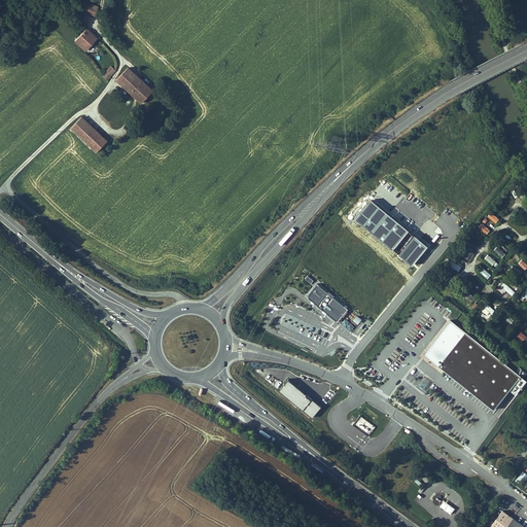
[(81,11),(94,14),(96,6),(84,2),(81,11)]
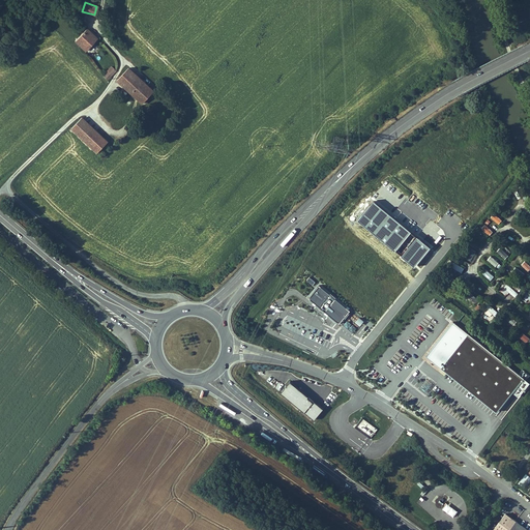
[(89,13),(84,21),(91,25),(94,19),(91,18),(93,16),(89,13)]
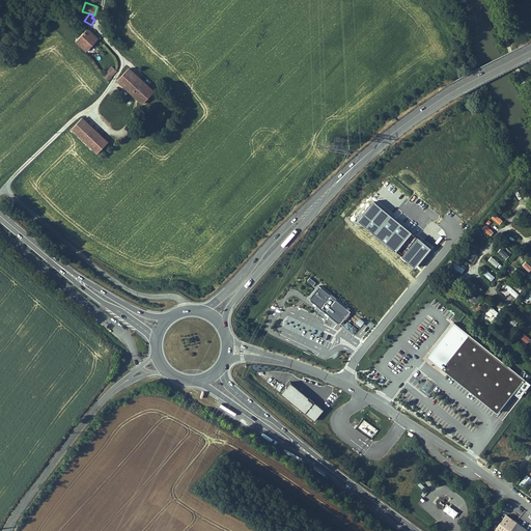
[(95,40),(84,29),(75,39),(86,51),(95,40)]
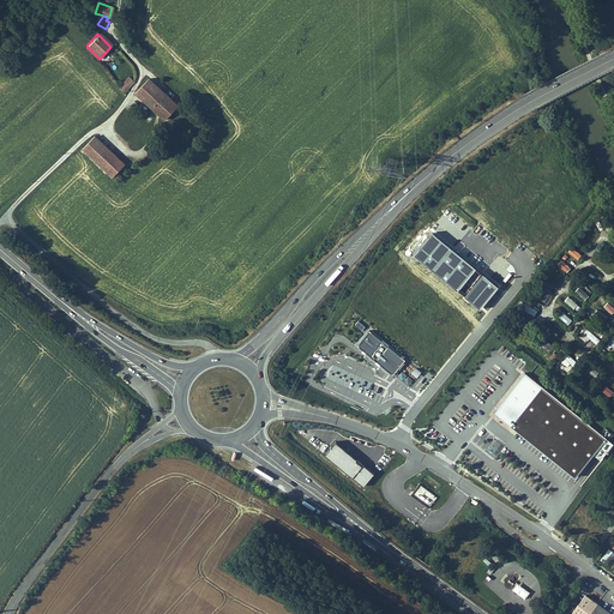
[(118,83),(121,86),(124,89),(128,84),(122,78),(118,83)]
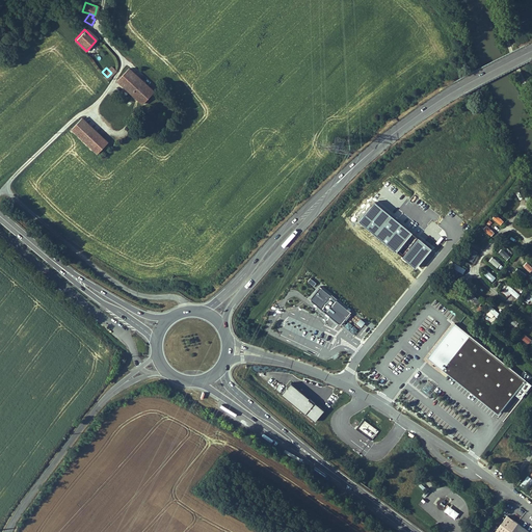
[(116,81),(143,105),(154,92),(155,92),(127,70),(116,81)]
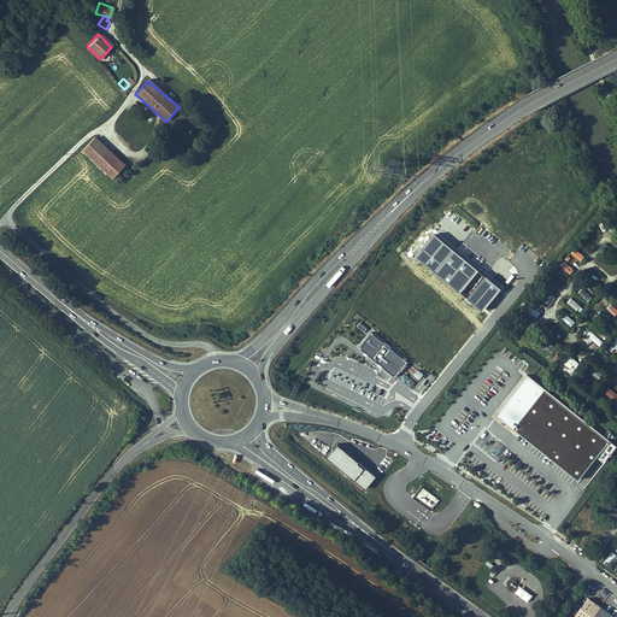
[(122,171),(131,159),(103,135),(93,147),(122,171)]
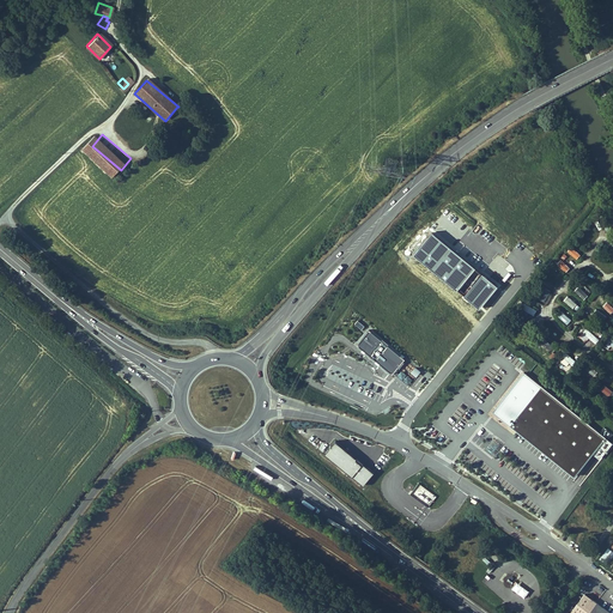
[(577,259),(581,254),(571,247),(568,252),(577,259)]
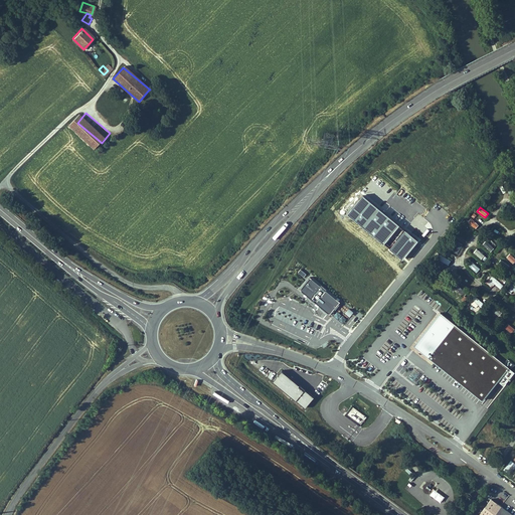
[(475,228),(479,224),(472,217),(468,221),(475,228)]
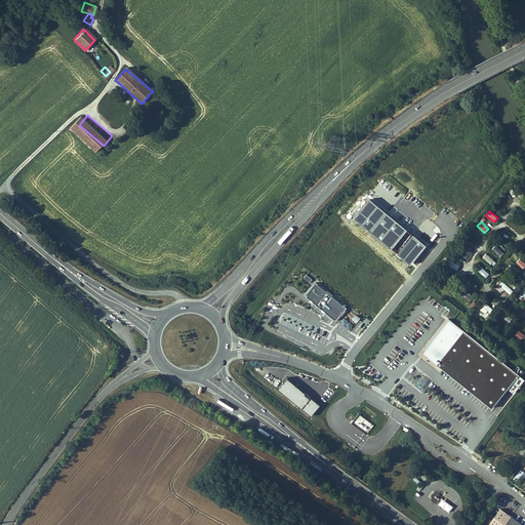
[(496,245),(492,248),(499,256),(503,252),(496,245)]
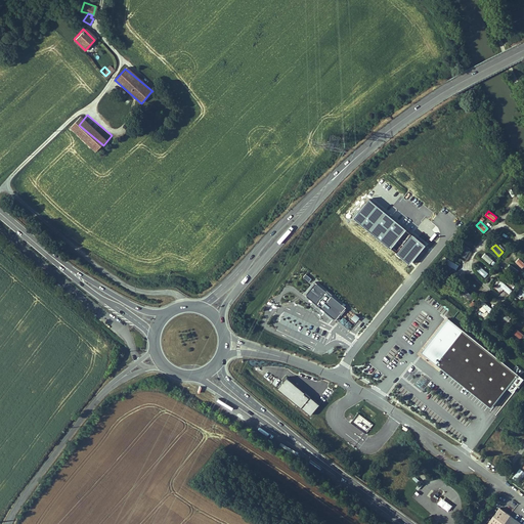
[(465,259),(471,249),(466,246),(460,257),(465,259)]
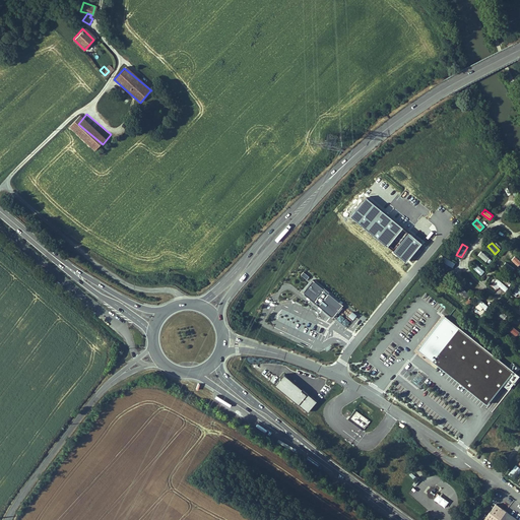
[(481,251),(477,255),(489,264),(492,260),(481,251)]
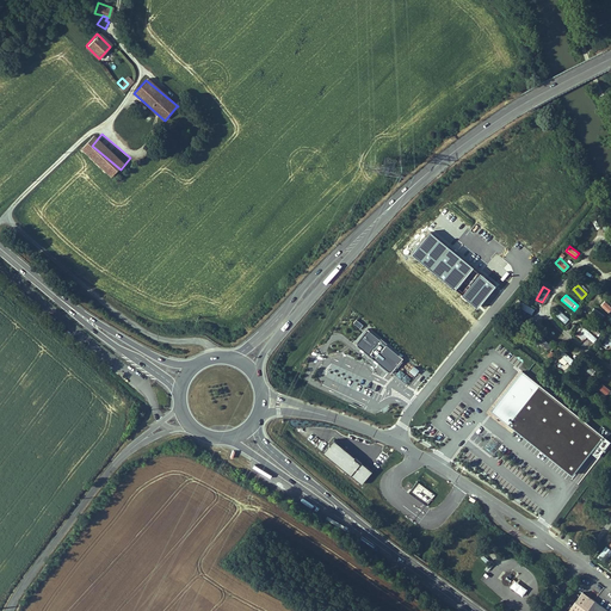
[(532,315),(536,309),(523,301),(519,307),(532,315)]
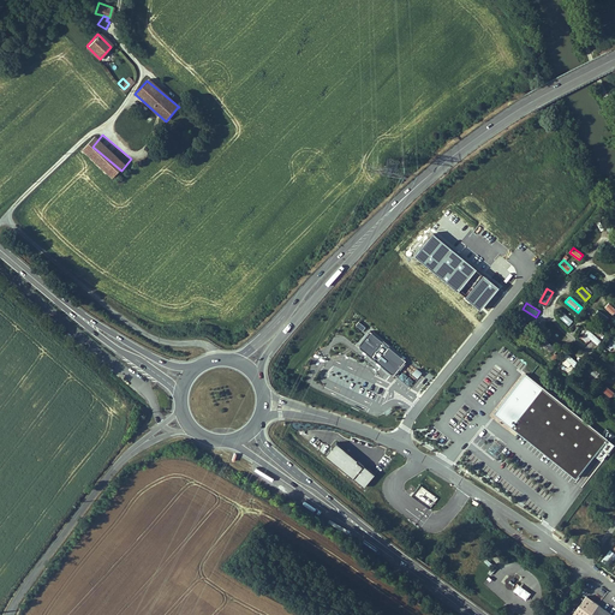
[(613,315),(614,311),(614,308),(609,303),(604,308),(613,315)]
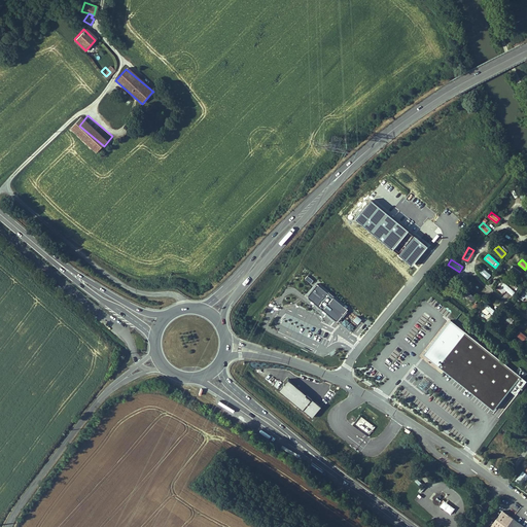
[(488,279),(491,275),(483,267),(479,271),(488,279)]
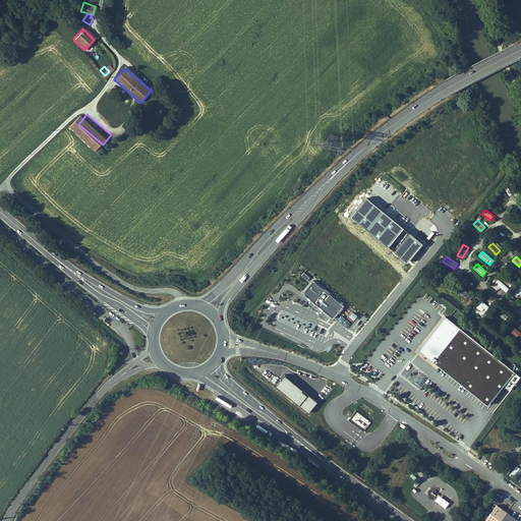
[(506,292),(510,288),(499,278),(491,285),(497,290),(500,287),(506,292)]
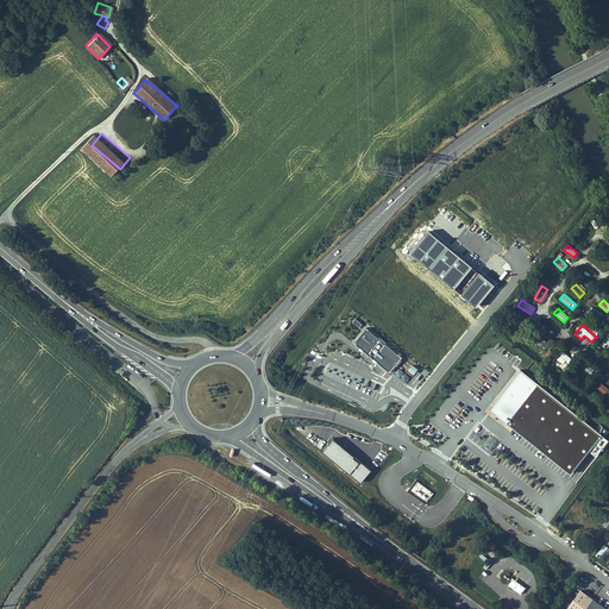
[(402,357),(368,328),(355,343),(360,347),(359,350),(362,351),(363,350),(375,359),(374,360),(385,371),(387,369),(390,371),(402,357)]
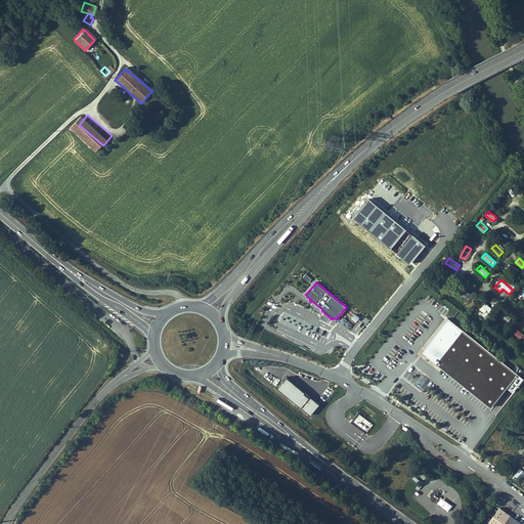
[(470,300),(473,295),(463,288),(459,294),(470,300)]
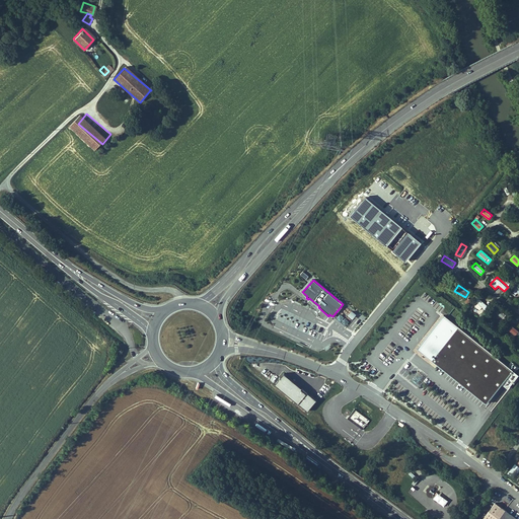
[(477,298),(475,301),(477,303),(475,306),(480,309),(482,307),(485,309),(488,304),(477,298)]
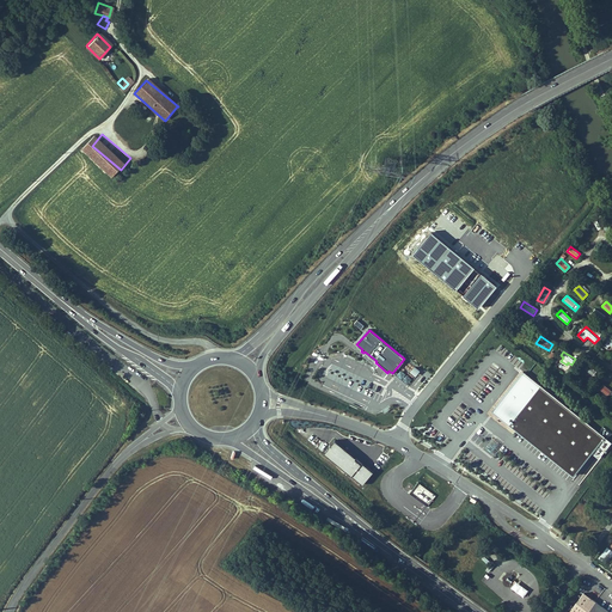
[(593,374),(597,369),(587,363),(583,368),(593,374)]
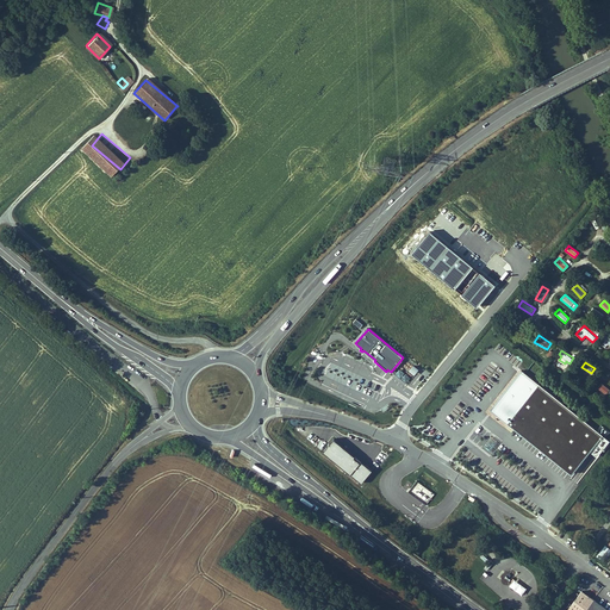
[(393,374),(404,385),(411,379),(399,368),(393,374)]
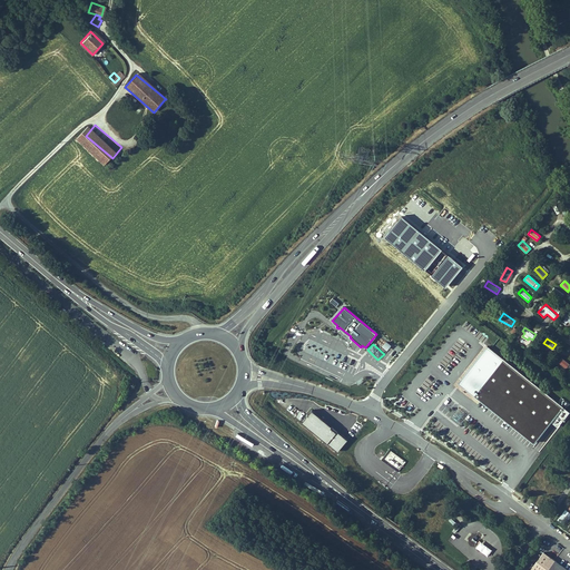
[(569,411),(487,346),(459,382),(534,442),(553,420),(560,424),(569,411)]
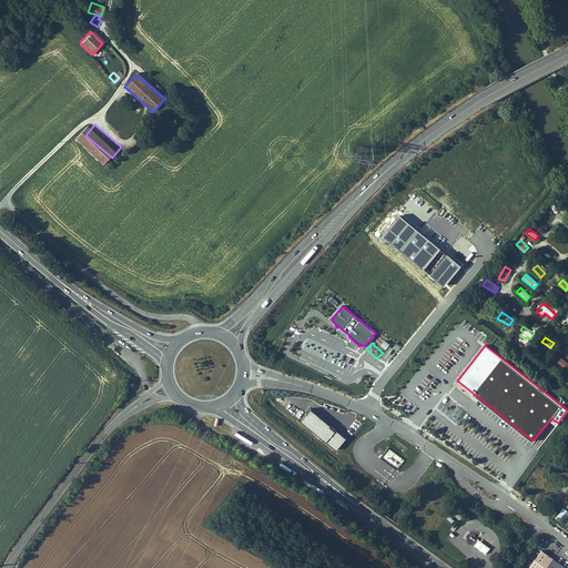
[(565,367),(567,364),(567,362),(559,356),(556,361),(565,367)]
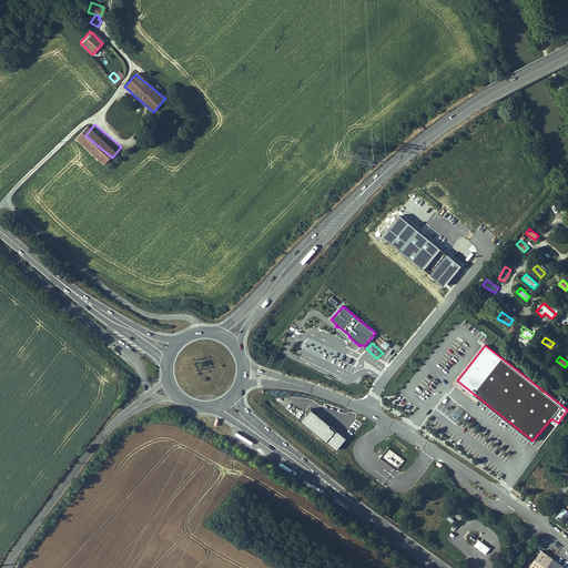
[(381,458),(398,469),(405,458),(387,447),(381,458)]
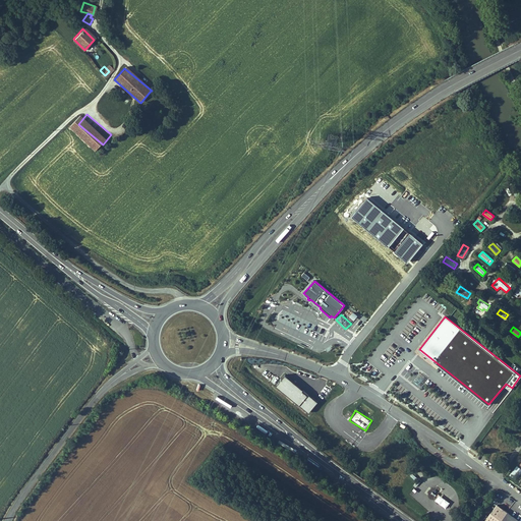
[(516,480),(520,472),(520,468),(517,465),(509,475),(516,480)]
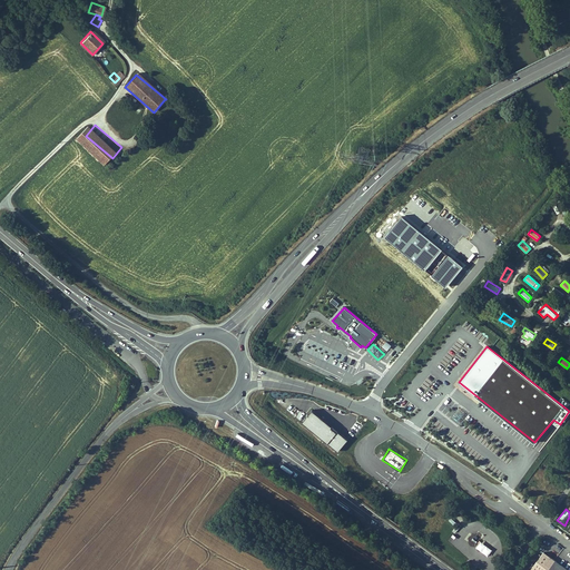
[(568,569),(543,551),(529,569),(568,569)]
